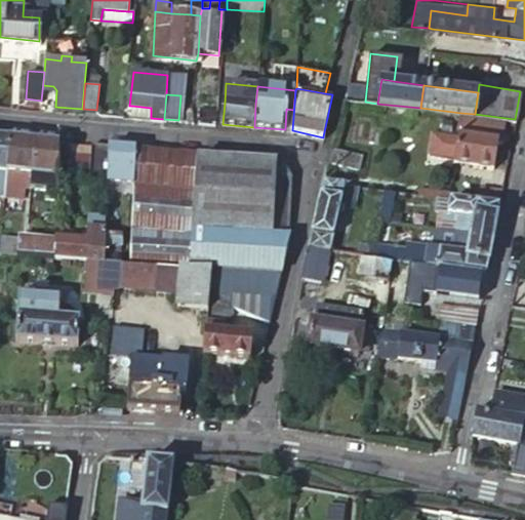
[(151,108),(132,106),(132,117),(151,118),(151,108)]
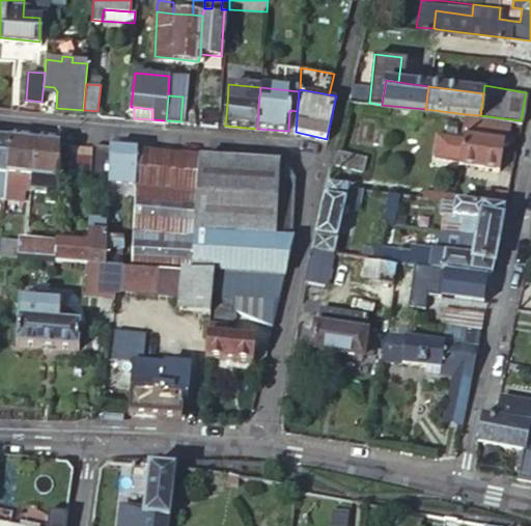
[(202,108),(201,123),(219,126),(220,110),(202,108)]
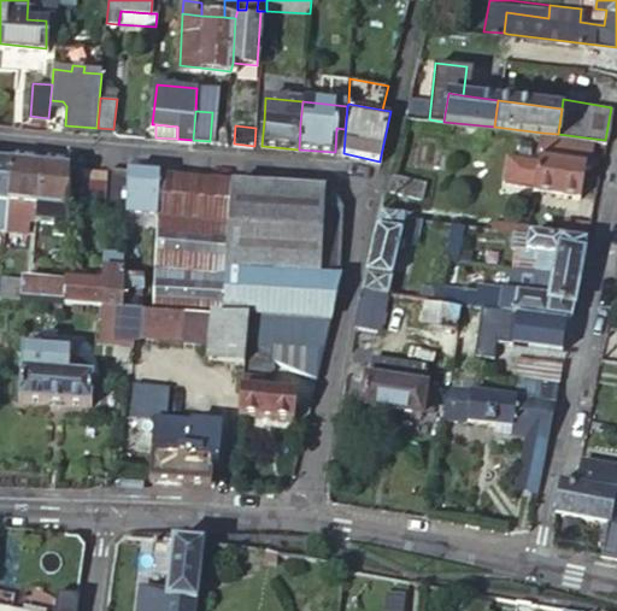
[(591,166),(594,139),(558,134),(542,133),(538,157),(534,181),(533,186),(576,193),(581,164),(591,166)]
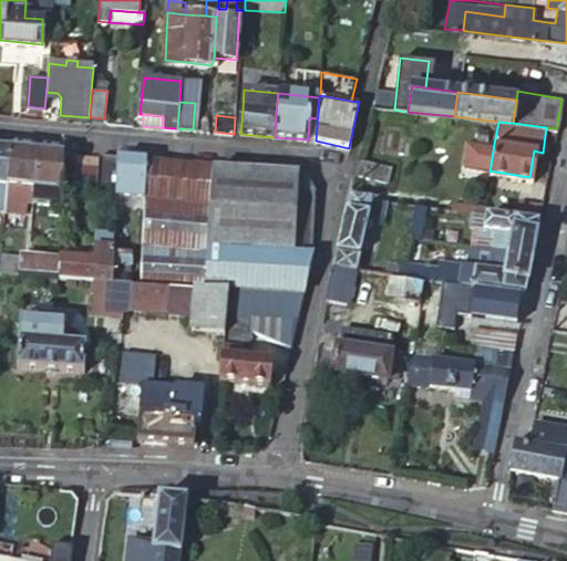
[(491,166),(494,144),(467,139),(463,162),(491,166)]
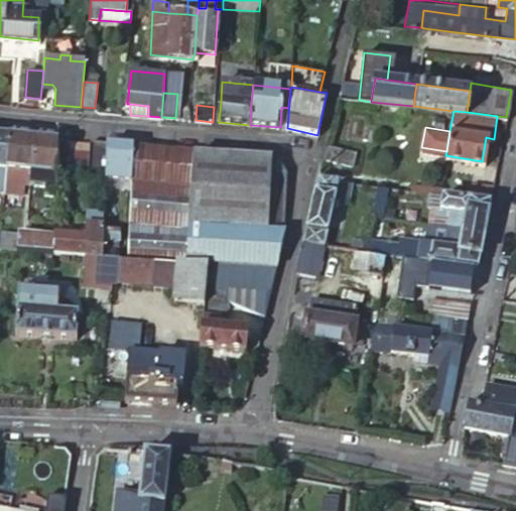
[(0,188),(5,189),(9,134),(0,133),(0,188)]
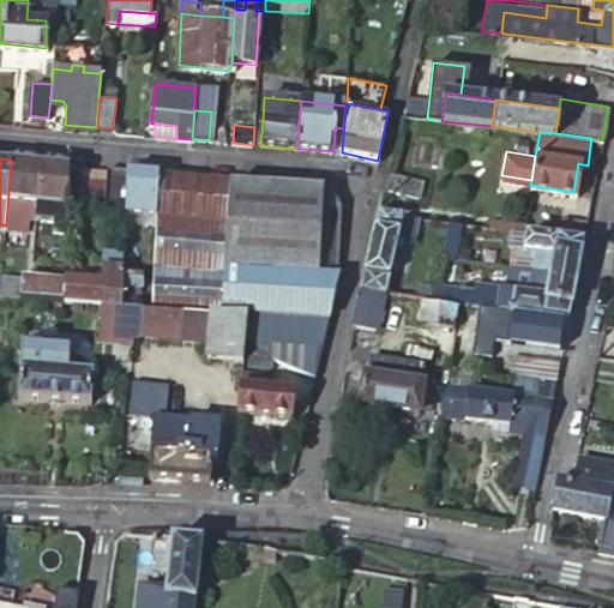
[(11,160),(6,226),(16,227),(16,218),(34,220),(40,162),(11,160)]
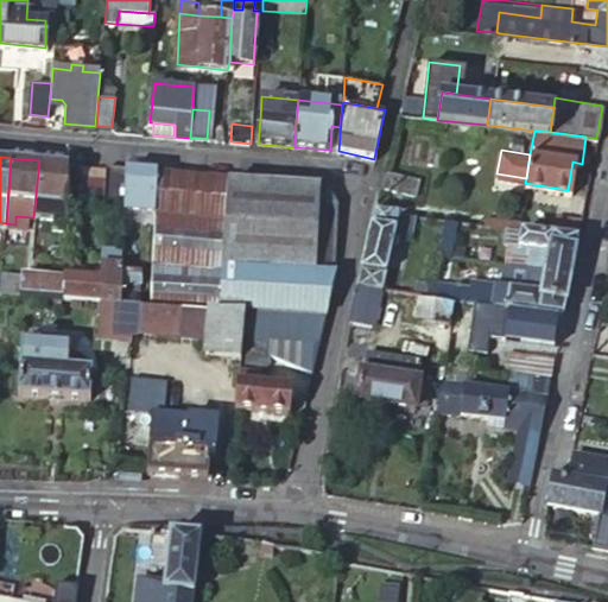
[(39,160),(33,217),(54,219),(52,226),(67,227),(69,164),(39,160)]
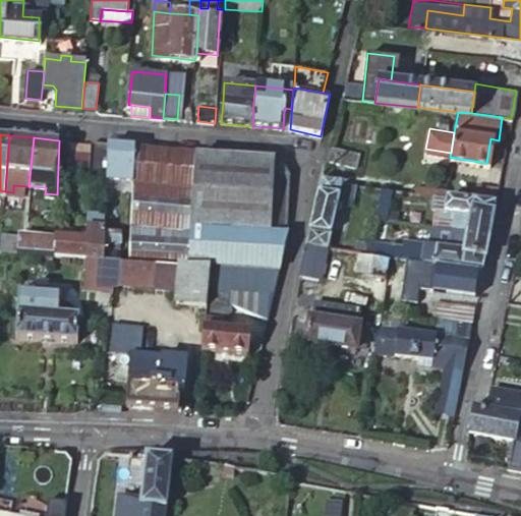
[(92,154),(93,142),(68,140),(68,152),(92,154)]
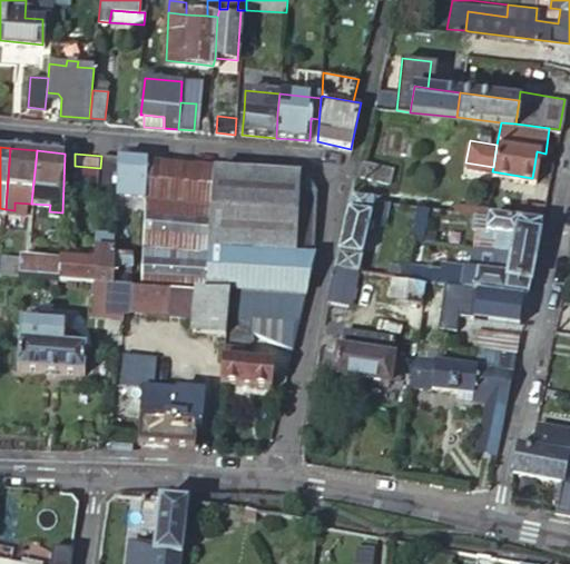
[(116,189),(118,157),(101,156),(100,168),(99,188),(116,189)]
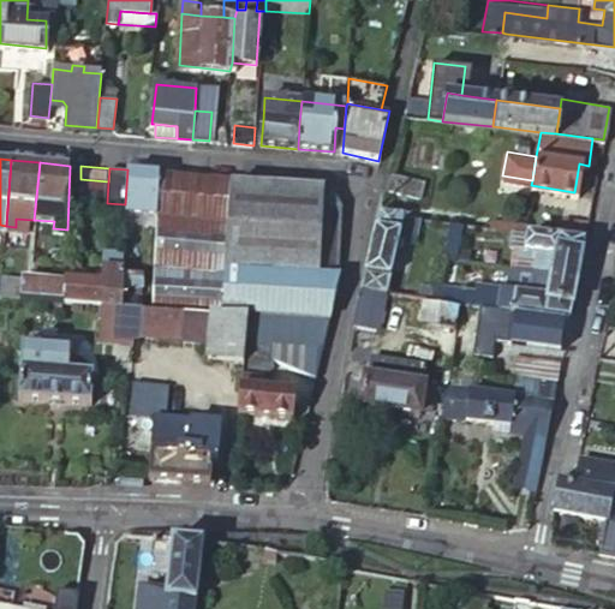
[(156,214),(159,173),(127,169),(125,204),(125,212),(156,214)]
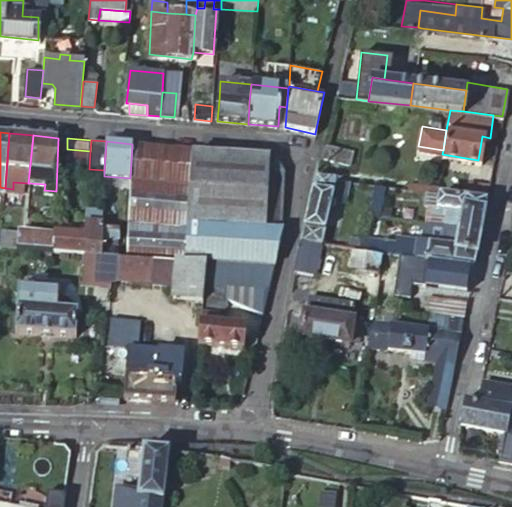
[(283,228),(285,190),(285,185),(285,178),(284,174),(282,169),(279,164),(276,162),(271,160),(265,158),(260,157),(192,152),(192,149),(132,144),(130,178),(130,187),(127,255),(186,259),(189,222),(283,228)]
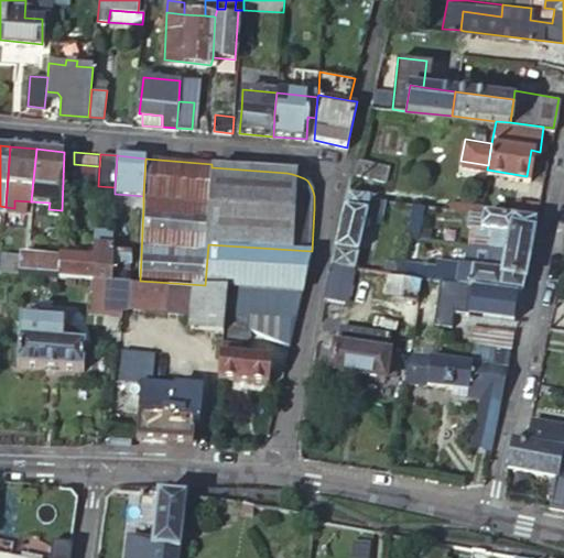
[(386,177),(389,163),(358,159),(356,173),(386,177)]
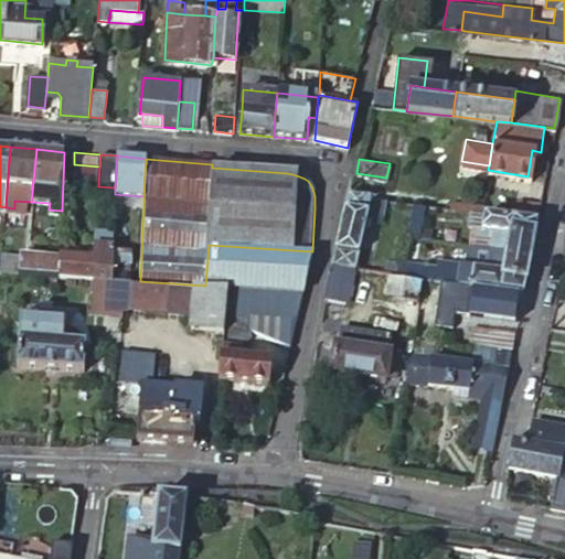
[(369,195),(350,192),(348,192),(332,264),(353,267),(369,195)]
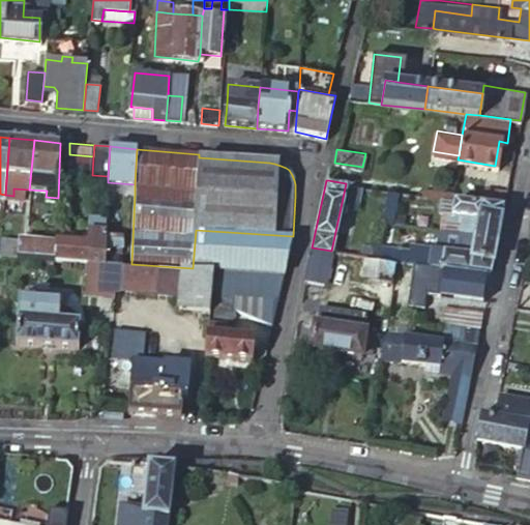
[(135,194),(135,184),(108,182),(108,193),(135,194)]
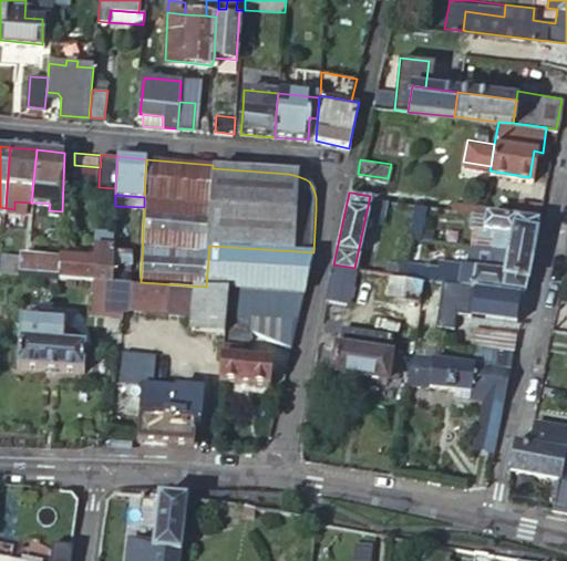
[(454,198),(452,208),(470,210),(471,201),(454,198)]
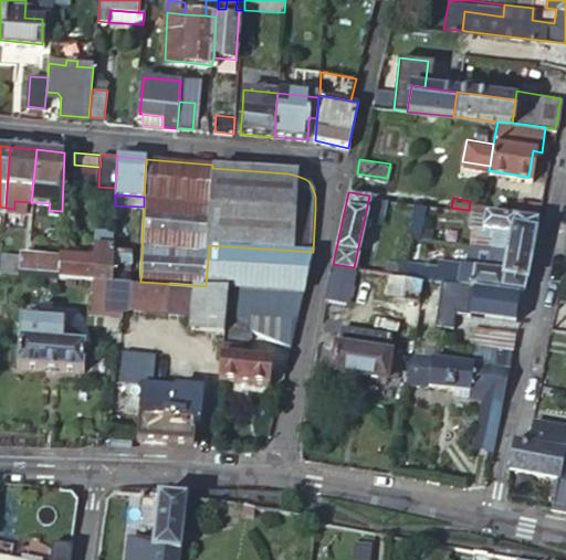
[(517,199),(515,215),(536,219),(540,202),(517,199)]
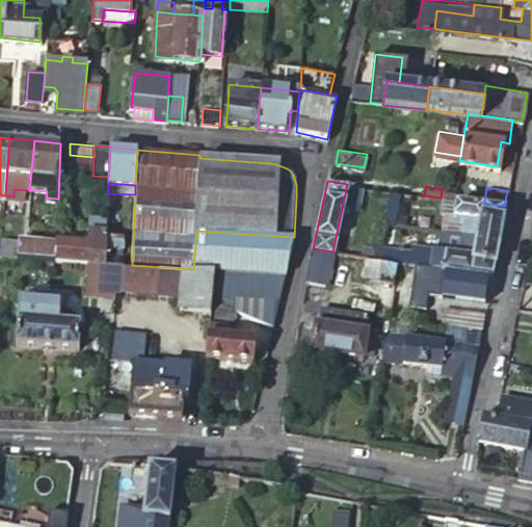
[(442,189),(441,198),(453,199),(455,190),(442,189)]
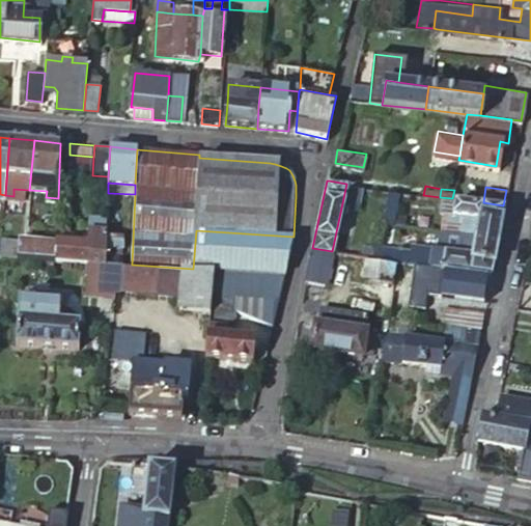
[(463,224),(460,234),(497,241),(503,205),(483,202),(455,199),(453,213),(450,212),(448,222),(463,224)]
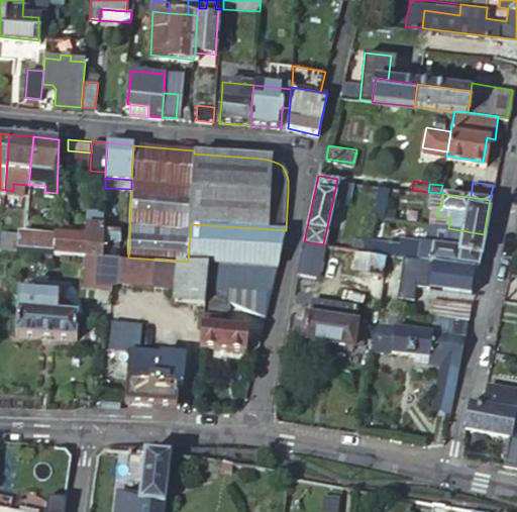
[(43,208),(42,220),(55,221),(56,209),(43,208)]
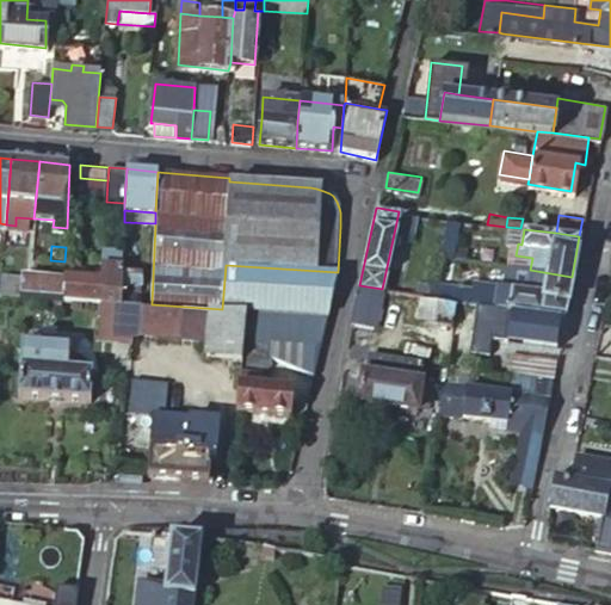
[(65,275),(63,300),(100,302),(119,303),(122,271),(122,252),(103,251),(100,277),(65,275)]
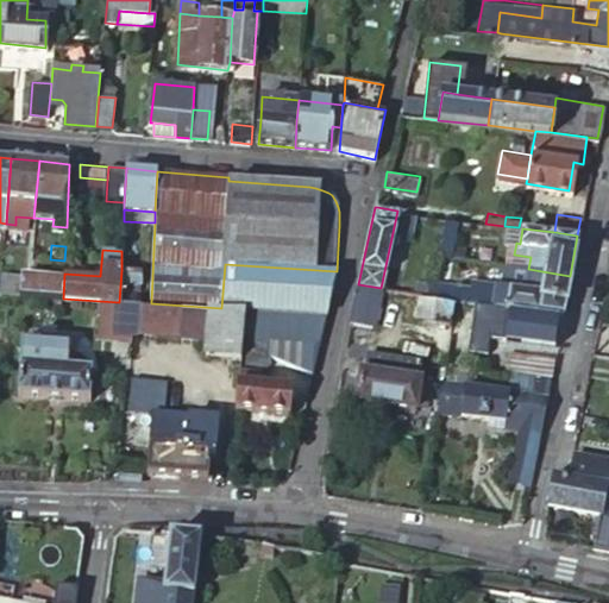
[(1,272),(0,287),(0,294),(63,299),(64,274),(64,261),(50,259),(49,276),(1,272)]
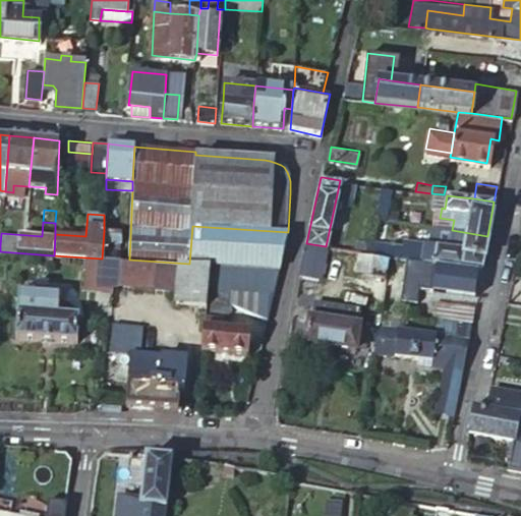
[(374,240),(372,253),(389,255),(435,262),(478,267),(481,268),(487,236),(452,230),(403,223),(400,243),(374,240)]
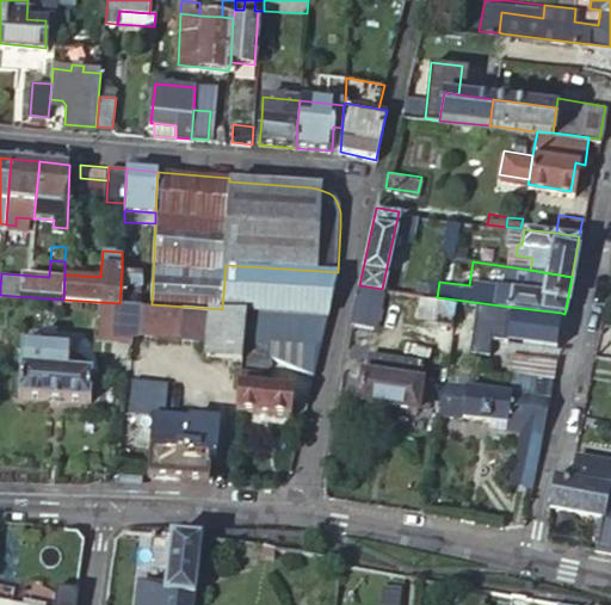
[(328,316),(338,272),(226,265),(222,309),(247,312),(328,316)]
